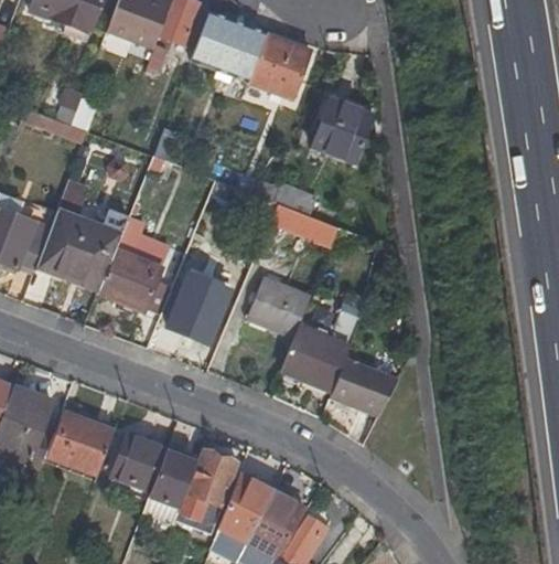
[(35,0),(33,7),(66,18),(92,28),(101,0),(35,0)]
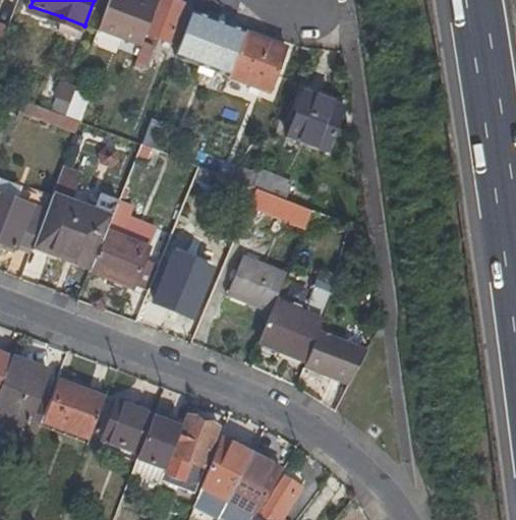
[(110,0),(100,29),(141,44),(148,30),(159,0),(110,0)]
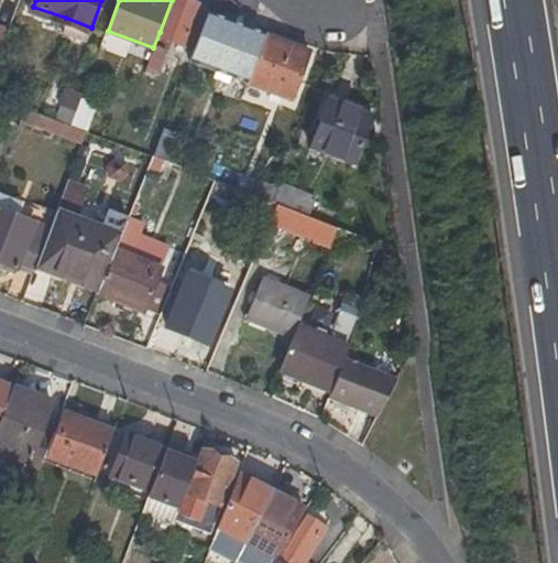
[(176,0),(166,28),(195,38),(206,10),(197,7),(198,3),(188,0),(176,0)]
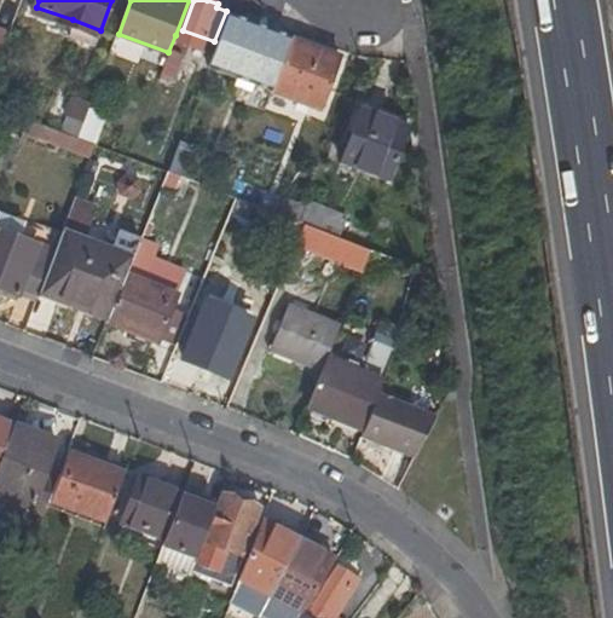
[(295,36),(236,15),(217,64),(276,86),(295,36)]
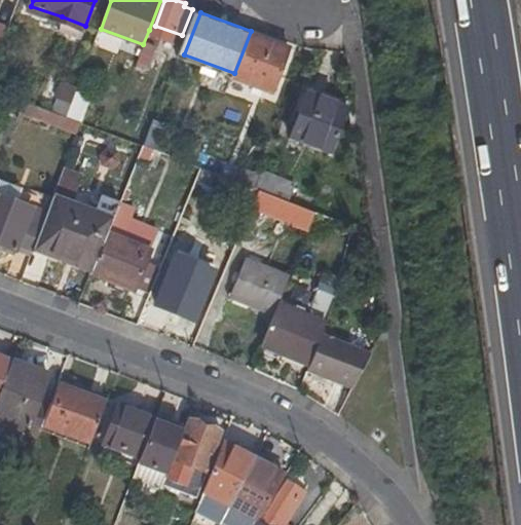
[(62,16),(59,25),(83,34),(85,26),(62,16)]
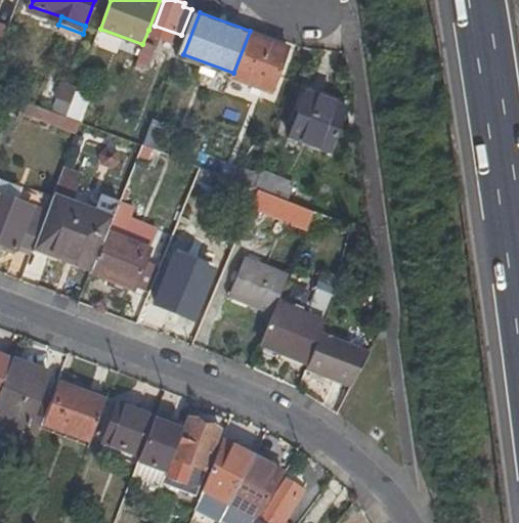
[(0,51),(8,29),(0,25),(0,51)]
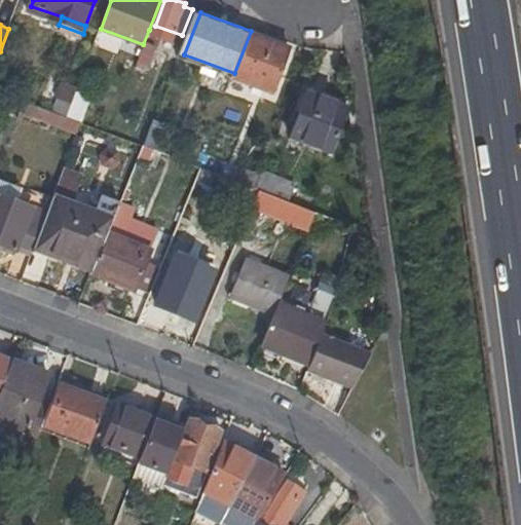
[(161,34),(149,30),(143,44),(135,65),(147,70),(161,34)]
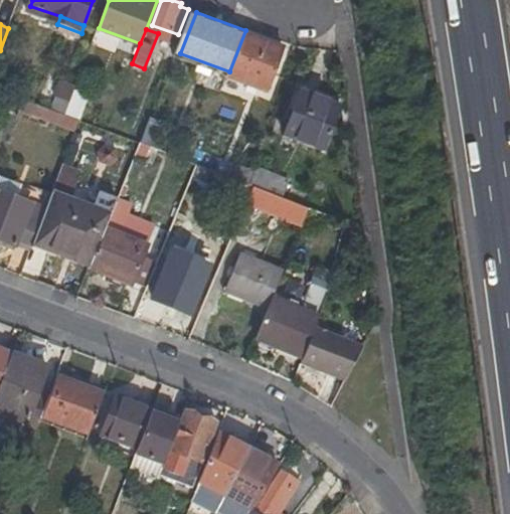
[(286,46),(245,30),(229,71),(227,75),(269,92),(286,46)]
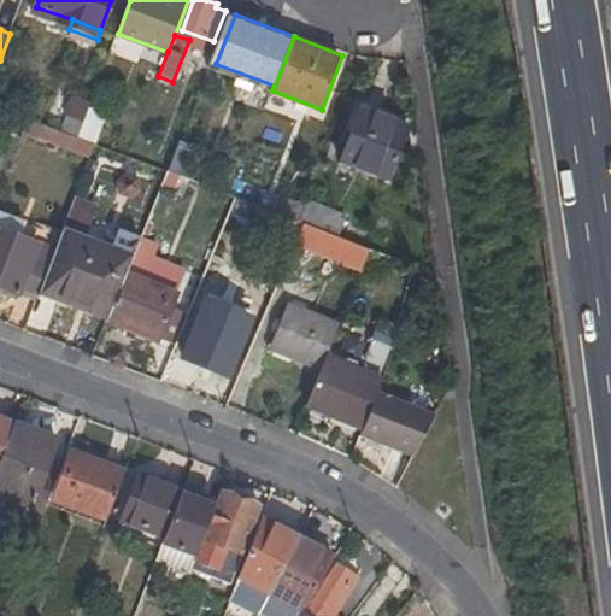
[(92,101),(74,94),(66,115),(83,121),(88,110),(92,101)]
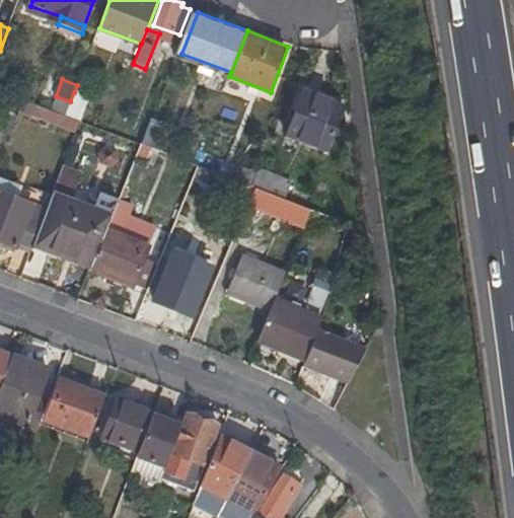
[(341,105),(302,91),(284,134),(324,148),(341,105)]
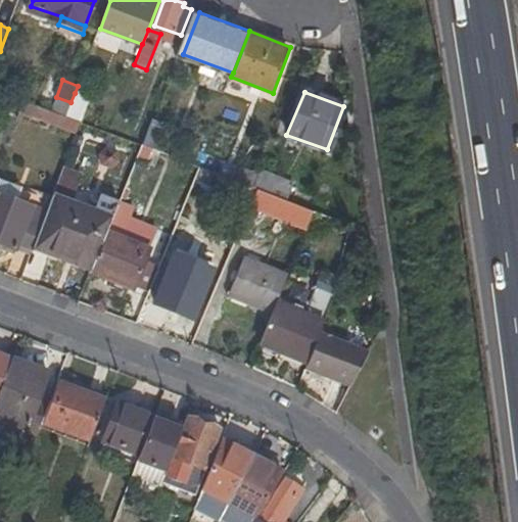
[(90,99),(75,93),(71,102),(65,115),(81,122),(90,99)]
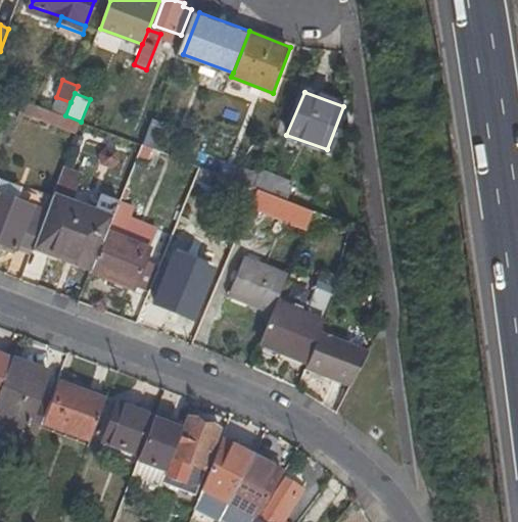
[(27,100),(19,119),(62,134),(46,178),(61,184),(86,124),(81,122),(65,115),(27,100)]
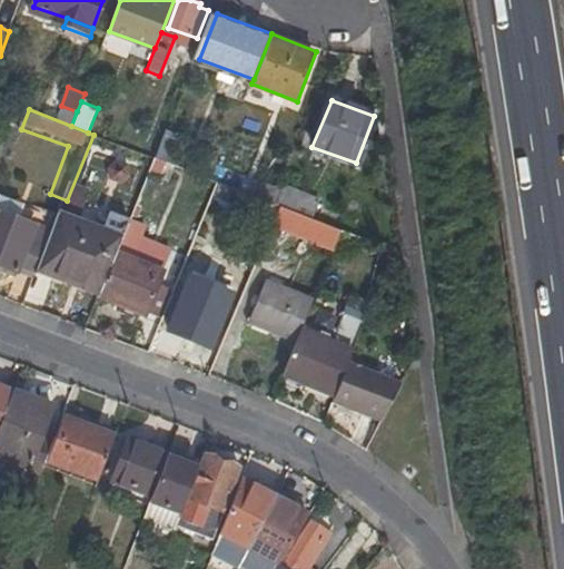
[(188,140),(165,131),(159,146),(182,154),(188,140)]
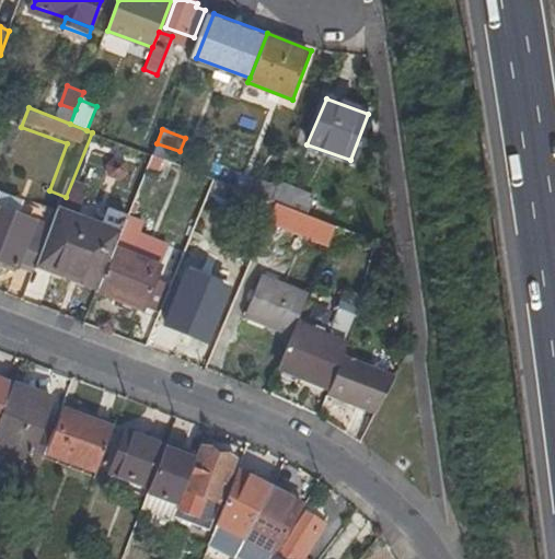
[(157,143),(152,155),(174,165),(180,151),(157,143)]
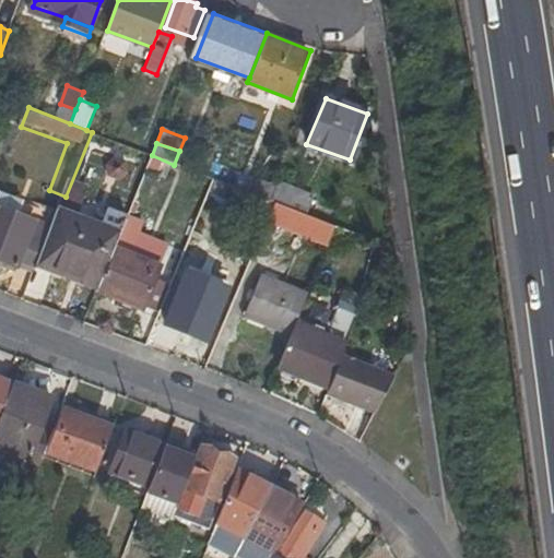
[(244,191),(246,183),(230,177),(226,183),(244,191)]
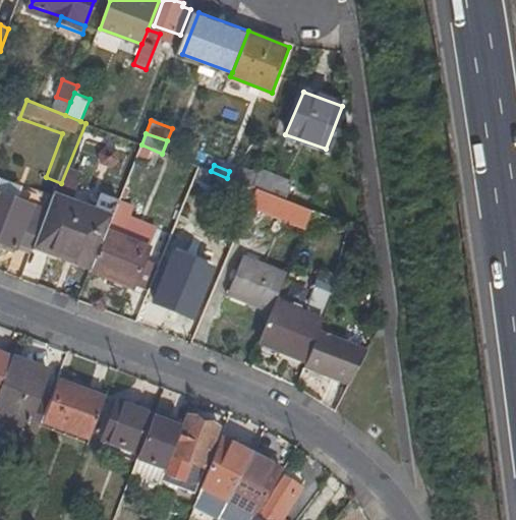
[(229,171),(227,178),(250,187),(255,175),(230,166),(229,171)]
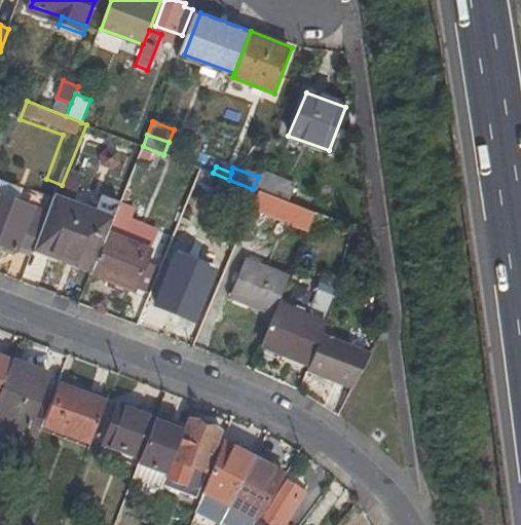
[(258,177),(253,189),(258,190),(259,191),(290,203),(292,196),(296,187),(260,172),(258,177)]
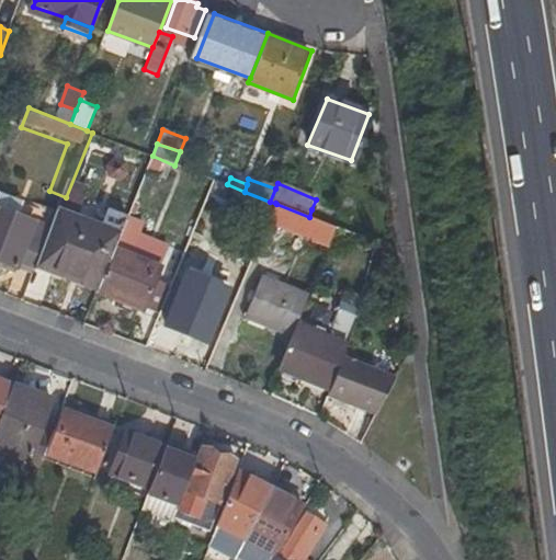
[(59,216),(1,194),(0,195),(0,261),(20,269),(21,265),(38,271),(41,264),(59,216)]
